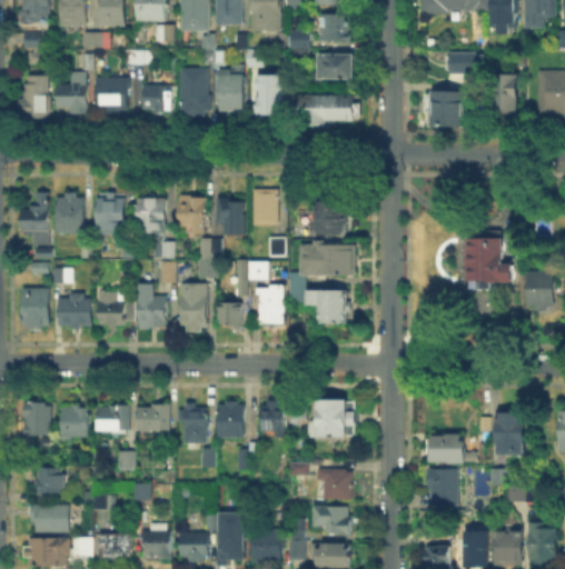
[(47,0),(47,18),(37,18),(37,23),(19,23),(19,0),(47,0)]
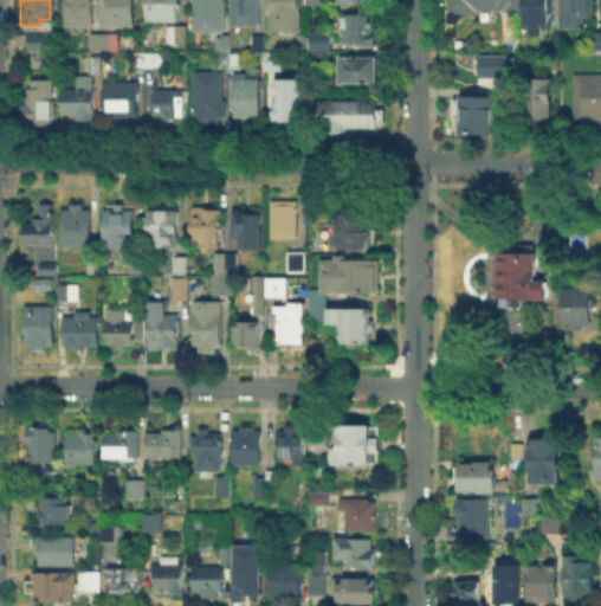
[(63,0),(90,0),(90,28),(63,28),(63,0)]
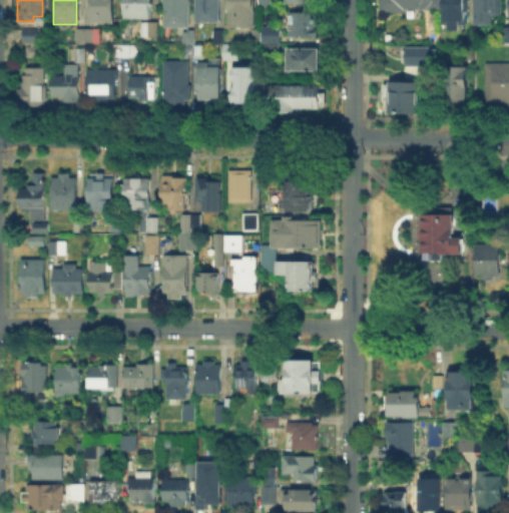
[(88,0),(111,0),(111,24),(88,24),(88,0)]
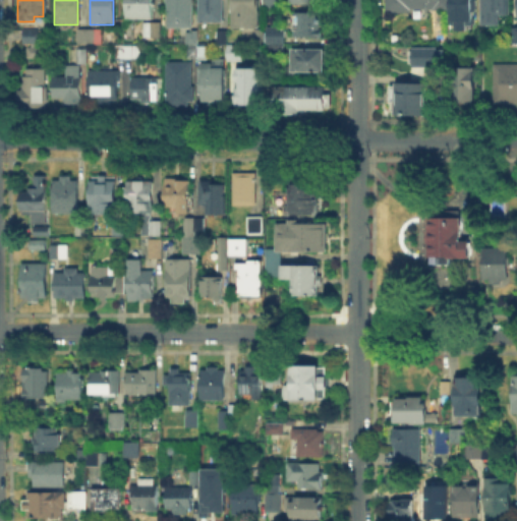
[(124,19),(124,0),(150,0),(150,20),(124,19)]
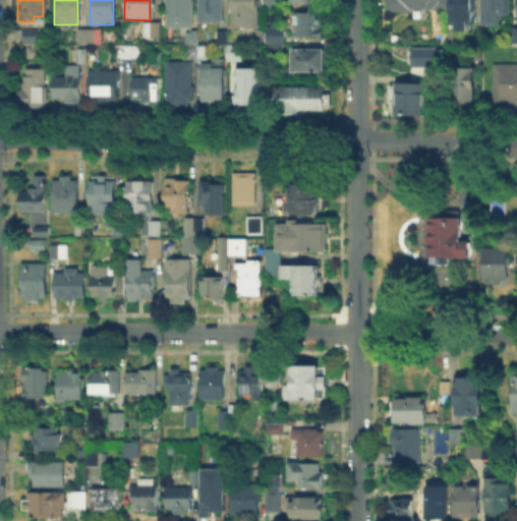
[(189,0),(189,29),(183,29),(164,29),(164,0),(189,0)]
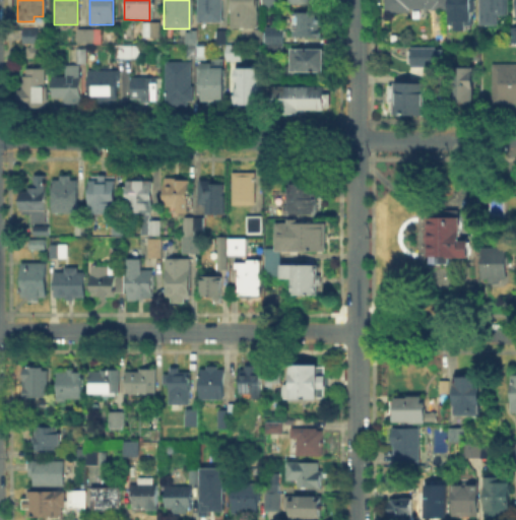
[(219,0),(219,23),(197,23),(197,0),(219,0)]
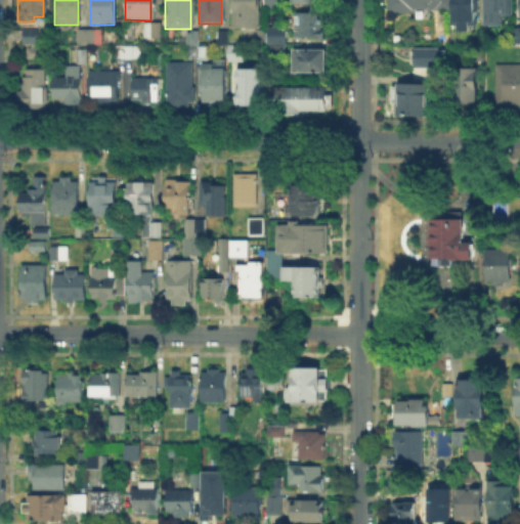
[(257,0),(257,29),(252,29),(230,29),(230,0),(257,0)]
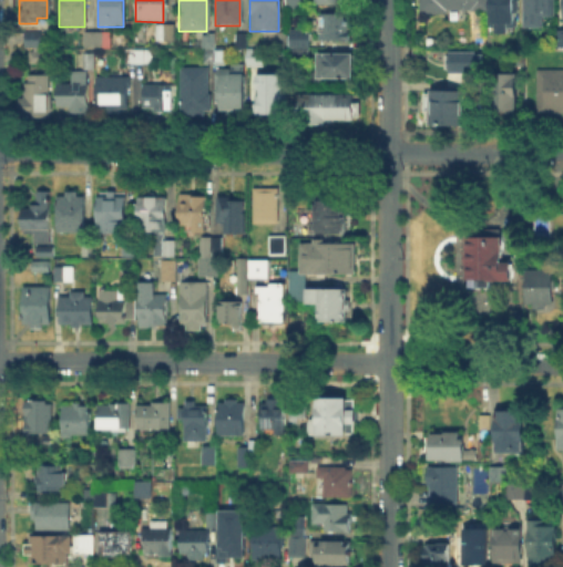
[(285,10),(285,0),(304,0),(304,10),(285,10)]
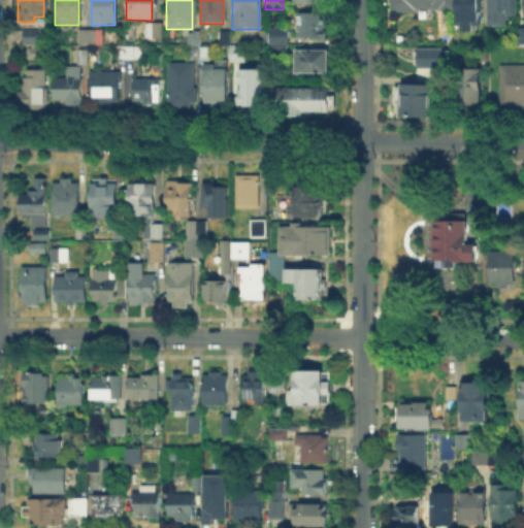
[(454,18),(455,10),(391,10),(391,0),(478,0),(478,28),(459,28),(459,18),(454,18)]
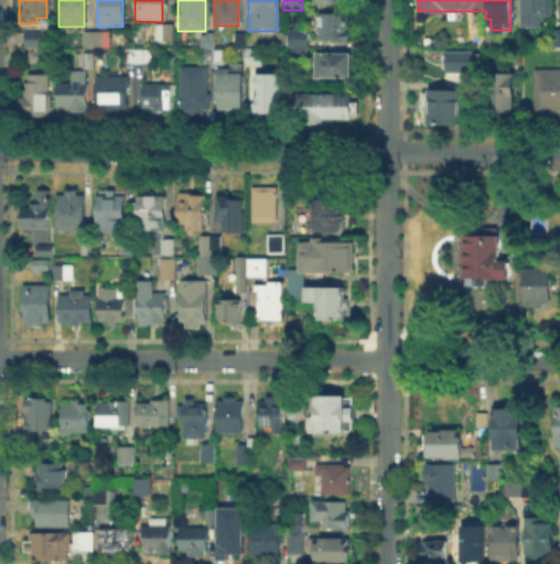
[(540,26),(521,26),(521,0),(548,0),(548,14),(540,14),(540,26)]
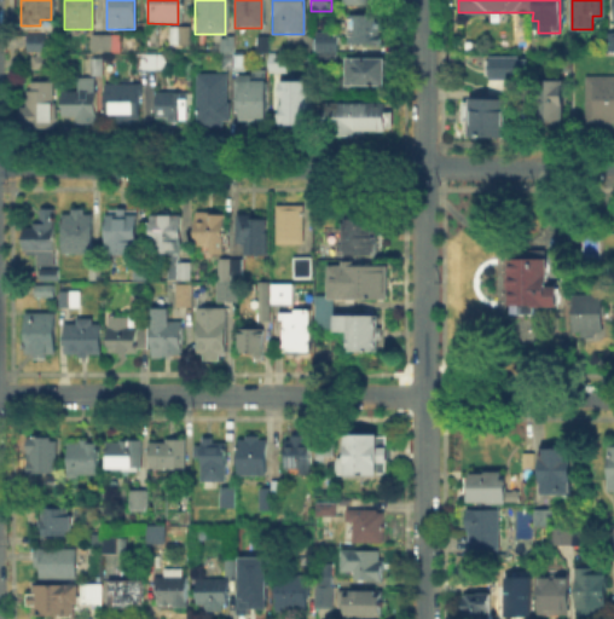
[(345,44),(346,15),(376,15),(376,44),(345,44)]
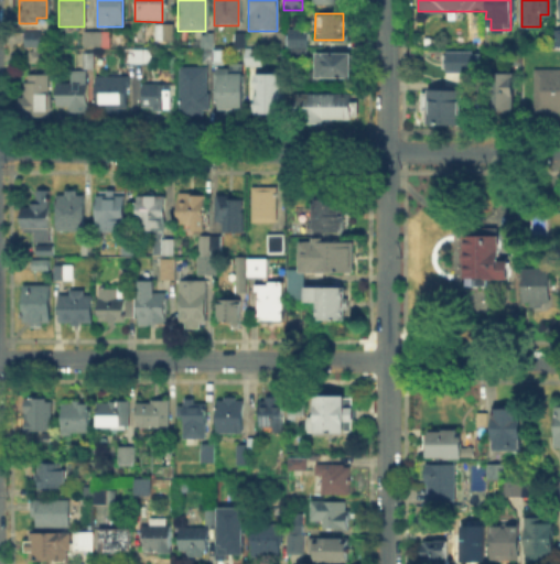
[(151,39),(151,24),(171,24),(171,39),(151,39)]
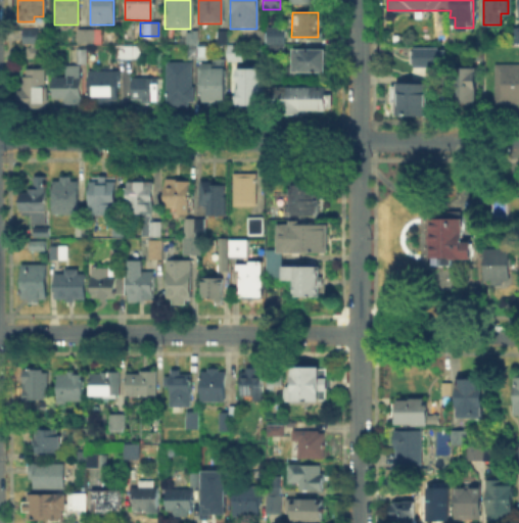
[(508,41),(518,41),(518,27),(508,27),(508,41)]
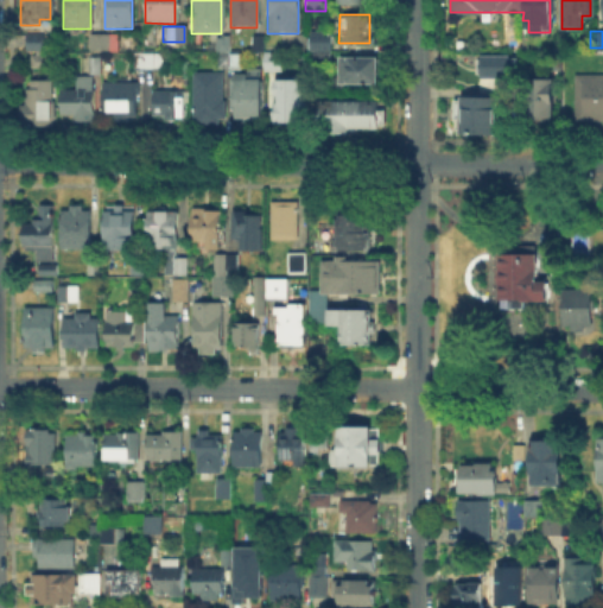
[(214,49),(214,33),(221,33),(229,33),(229,49),(214,49)]
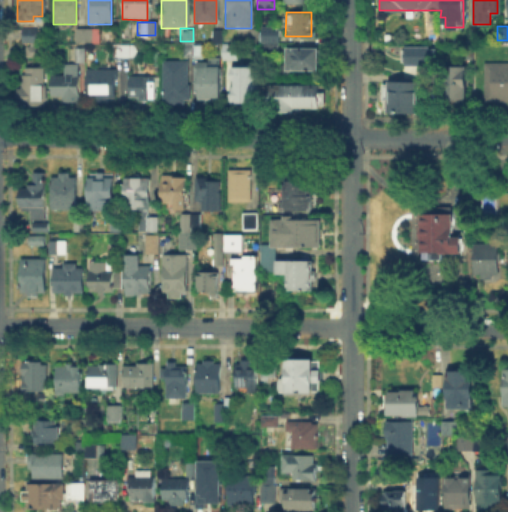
[(251,28),(256,28),(256,48),(246,48),(246,28),(251,28)]
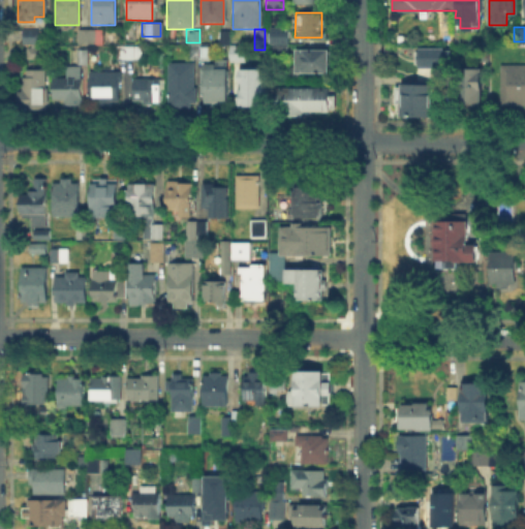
[(22,45),(22,31),(36,31),(36,45),(22,45)]
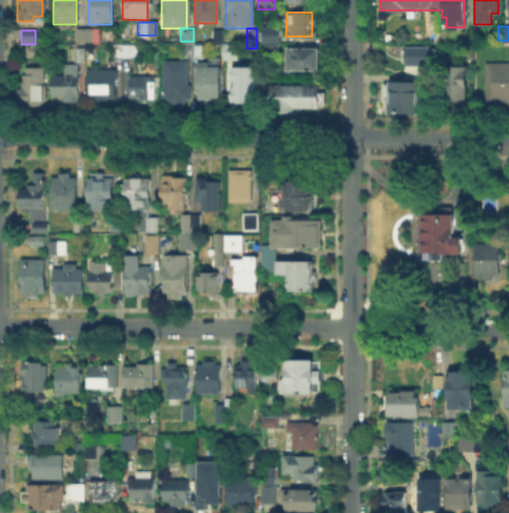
[(86,45),(86,31),(97,31),(97,45),(86,45)]
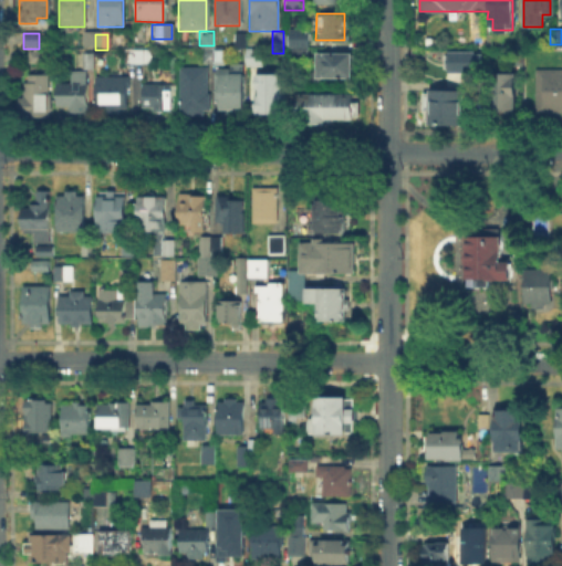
[(236,35),(243,35),(243,48),(235,48),(236,35)]
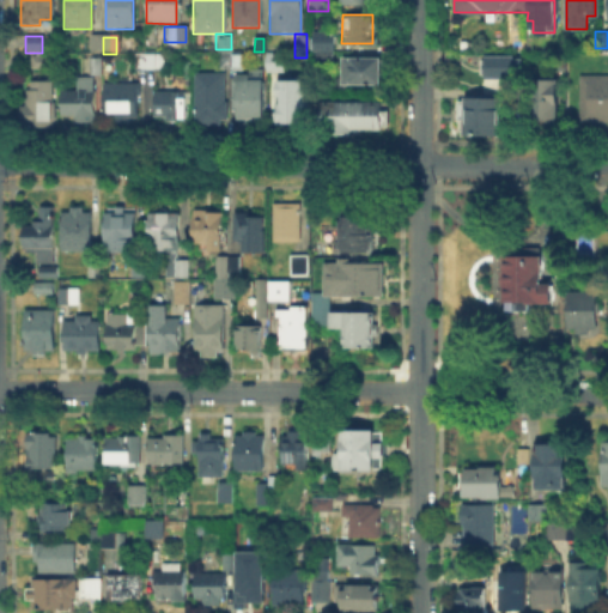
[(332,52),(315,52),(315,40),(332,40),(332,52)]
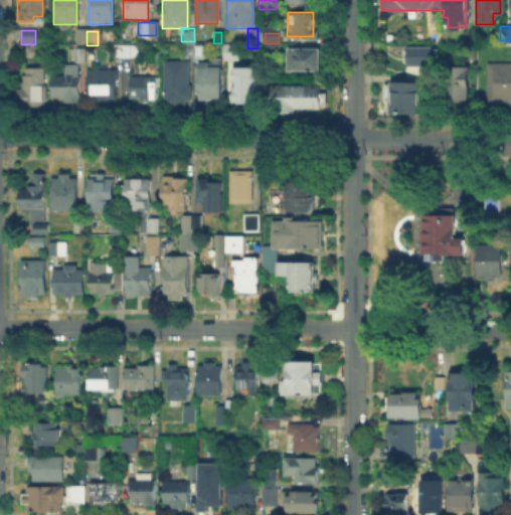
[(266,56),(266,43),(279,43),(279,56),(266,56)]
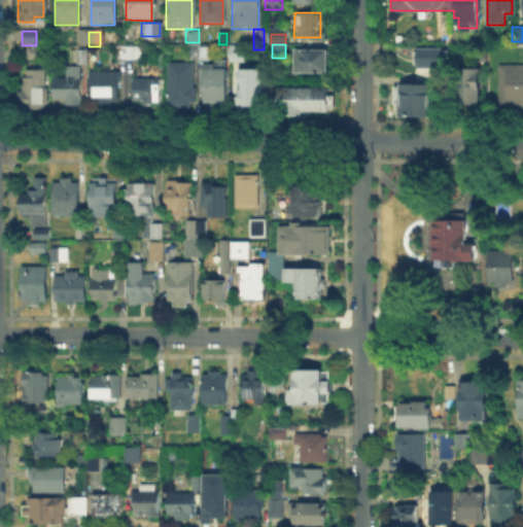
[(115,59),(115,46),(137,46),(137,59),(115,59)]
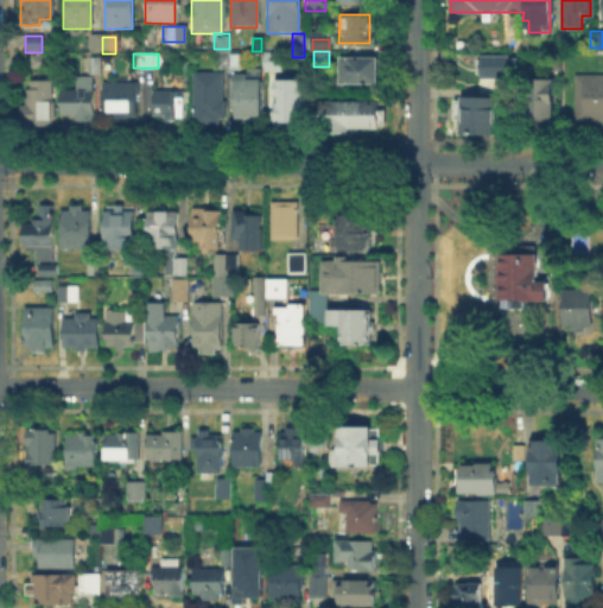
[(475,54),(503,54),(503,57),(513,57),(513,74),(503,74),(503,76),(475,76),(475,73),(471,73),(470,57),(475,57),(475,54)]
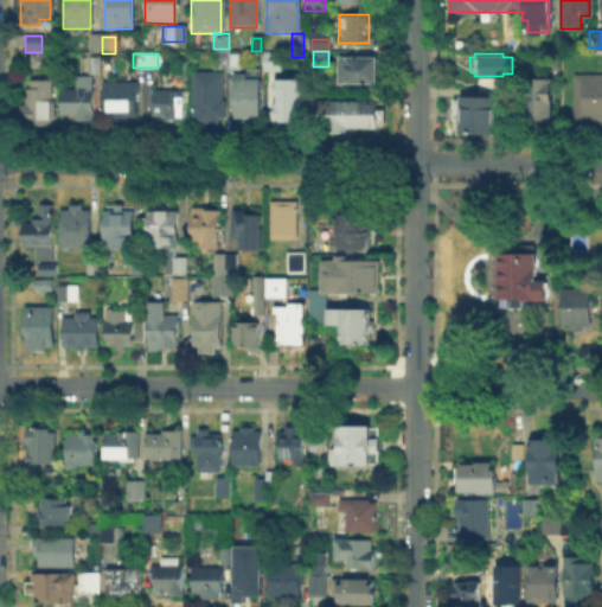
[(219,70),(219,55),(239,55),(239,70),(219,70)]
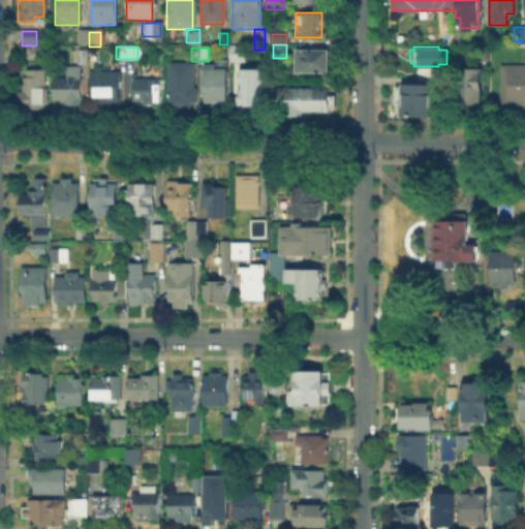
[(229,48),(243,49),(243,62),(229,62),(229,48)]
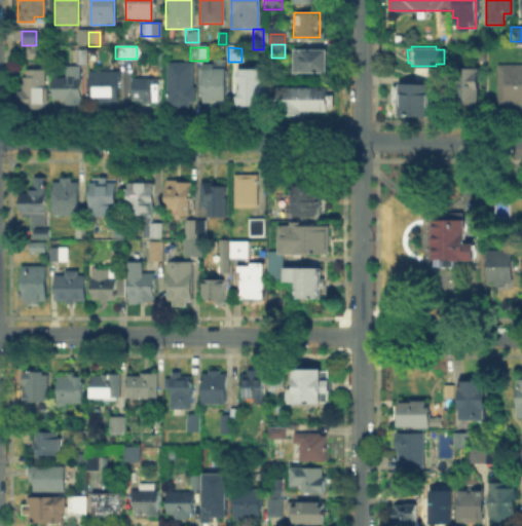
[(27,59),(27,49),(41,49),(41,59),(27,59)]
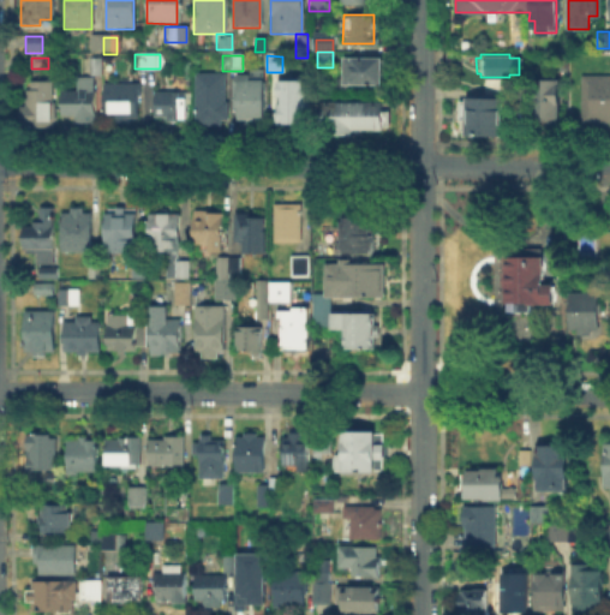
[(344,85),(344,60),(383,60),(383,85),(344,85)]
